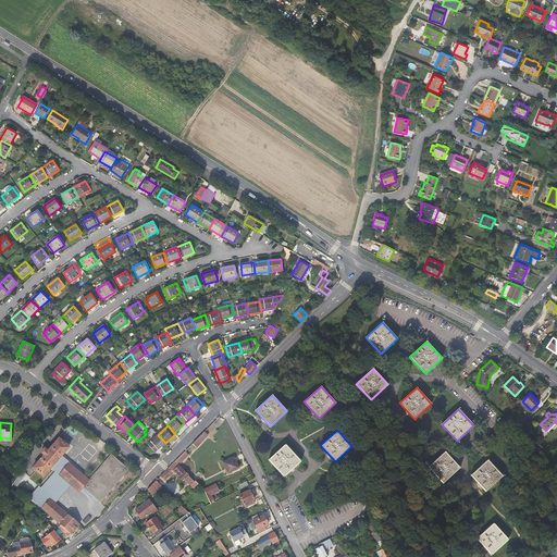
[(208,435),(205,432),(193,444),(196,448),(202,442),(208,435)]
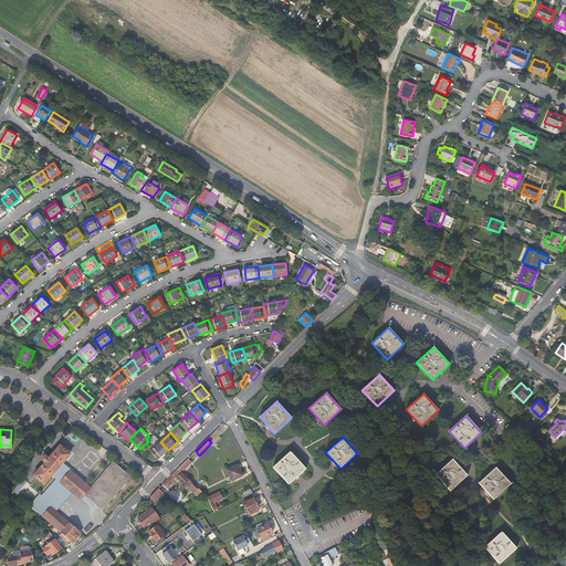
[(168,450),(160,442),(150,451),(157,460),(168,450)]
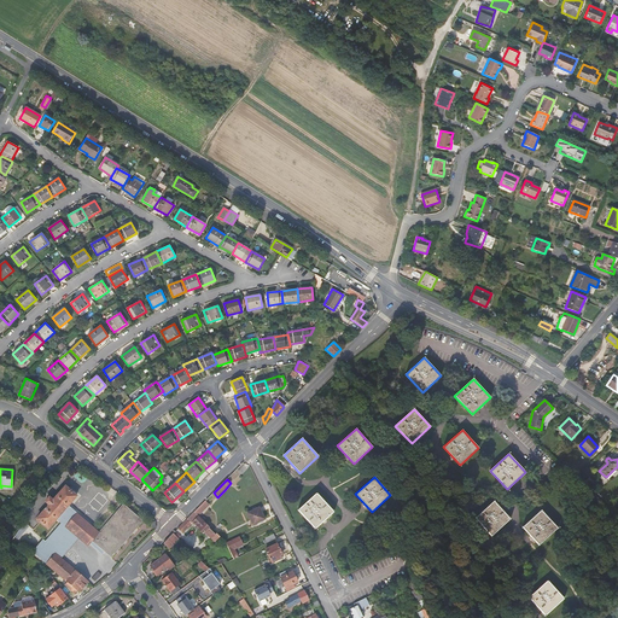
[(46,502),(50,505),(36,519),(48,529),(76,496),(65,487),(53,500),(50,497),(46,502)]
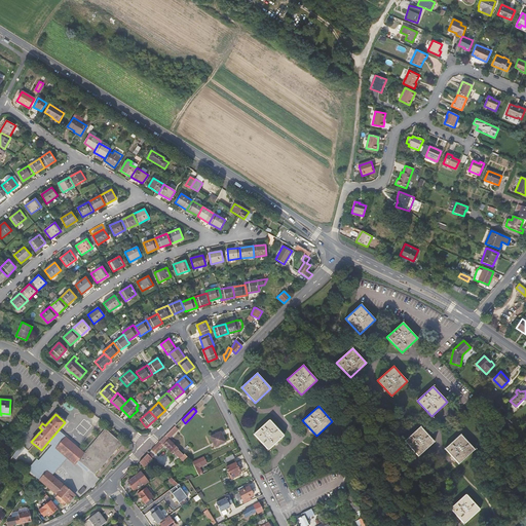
[(268,450),(284,436),(269,420),(254,435),(268,450)]
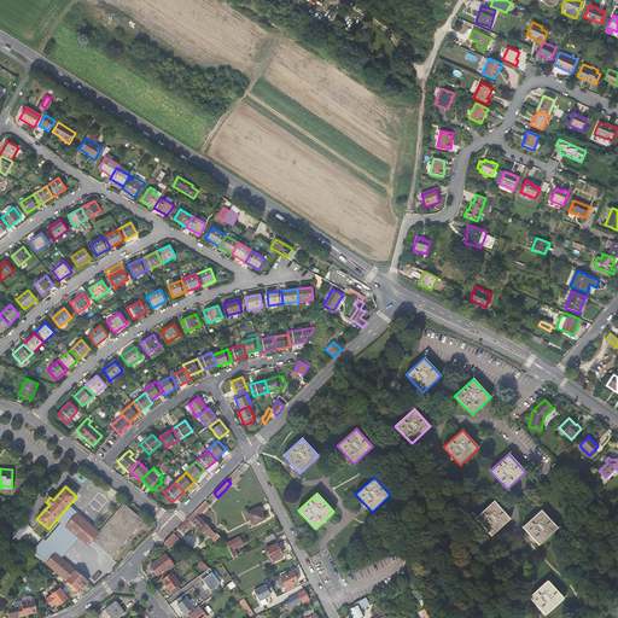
[(209,505),(205,501),(194,512),(198,516),(209,505)]
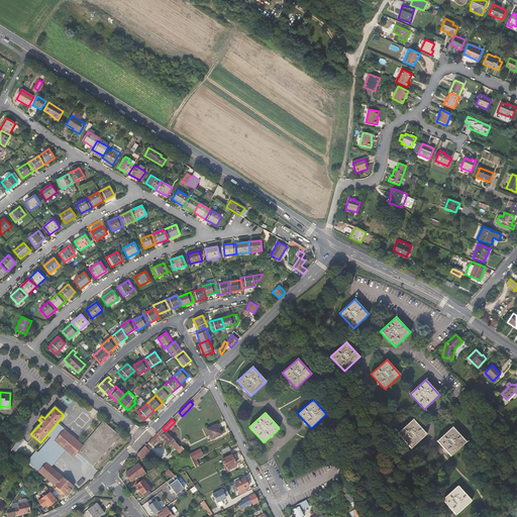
[(413,419),(398,433),(411,448),(426,434),(413,419)]
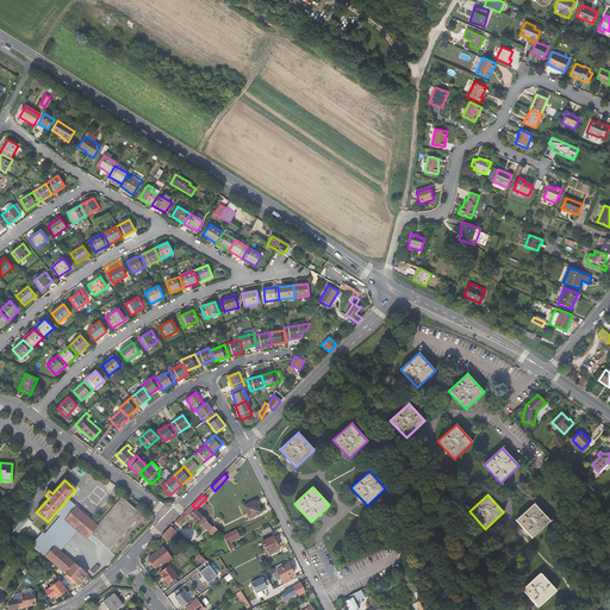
[(98,526),(75,508),(64,520),(87,539),(91,534),(99,541),(104,546),(110,551),(141,514),(132,506),(130,505),(122,497),(98,526)]
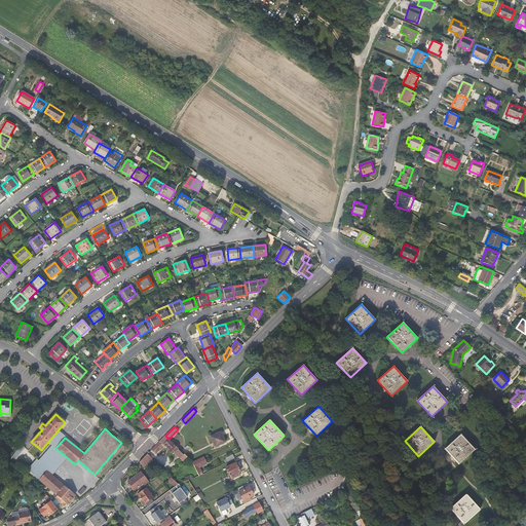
[(221,431),(211,437),(216,447),(225,442),(221,431)]
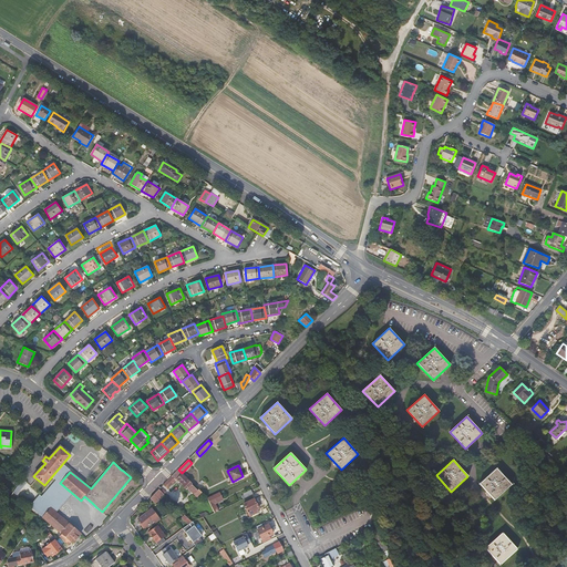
[(496,468),(480,484),(494,501),(512,485),(496,468)]
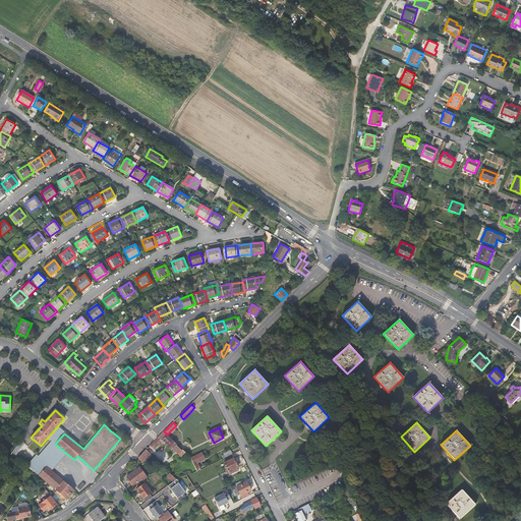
[(164,431),(151,445),(154,449),(163,441),(168,446),(167,447),(172,451),(173,450),(181,457),(185,453),(182,450),(181,451),(172,442),(173,441),(167,435),(164,431)]
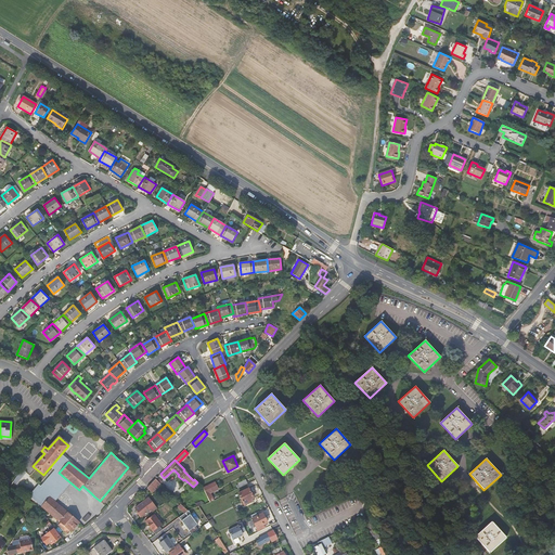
[(155,479),(146,488),(152,492),(160,483),(155,479)]
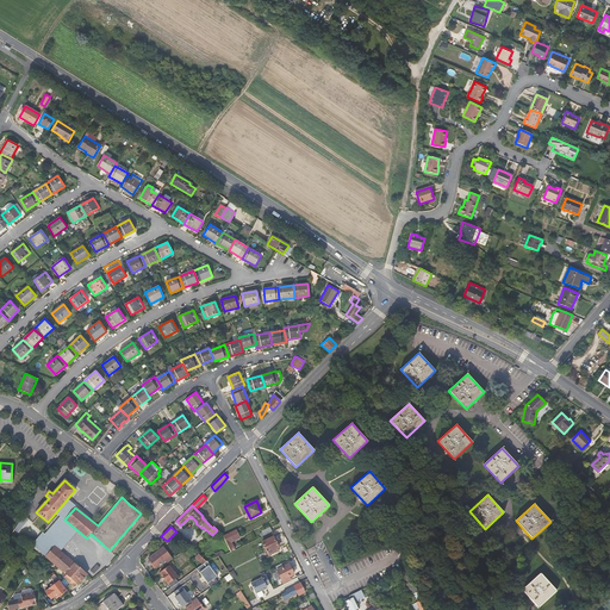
[(231,552),(235,549),(231,543),(231,545),(230,542),(240,537),(236,529),(223,536),(231,552)]
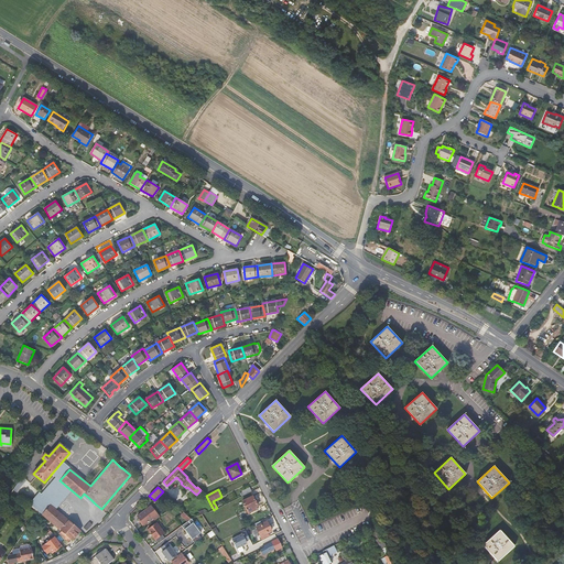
[(258,506),(252,496),(242,501),(248,513),(256,510),(255,508),(258,506)]
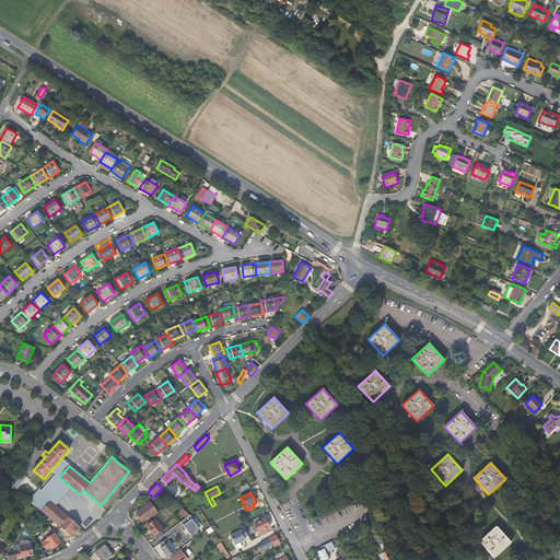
[(42,511),(61,527),(59,531),(68,537),(70,535),(72,537),(80,527),(50,501),(42,511)]
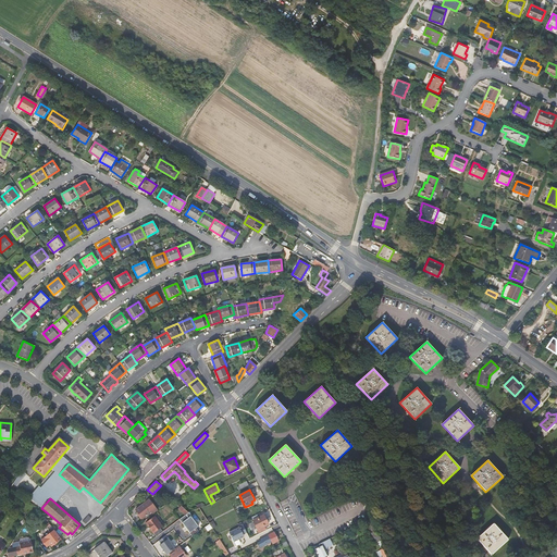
[(135,510),(143,519),(151,512),(152,515),(158,510),(149,499),(144,503),(135,510)]
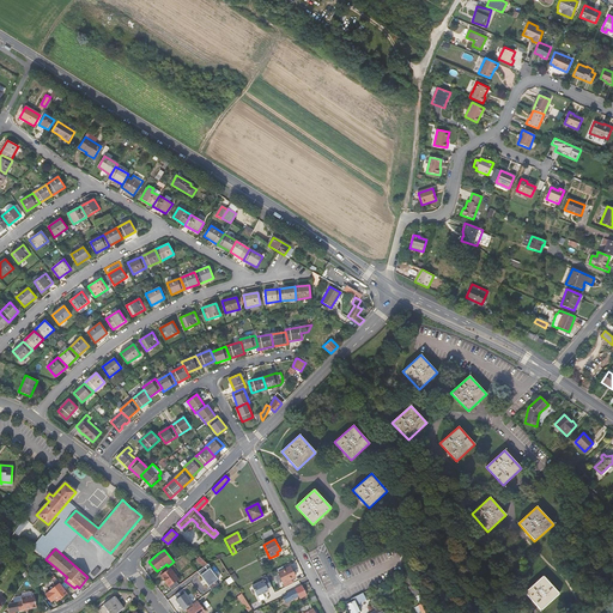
[(207,564),(198,554),(194,557),(204,566),(207,564)]
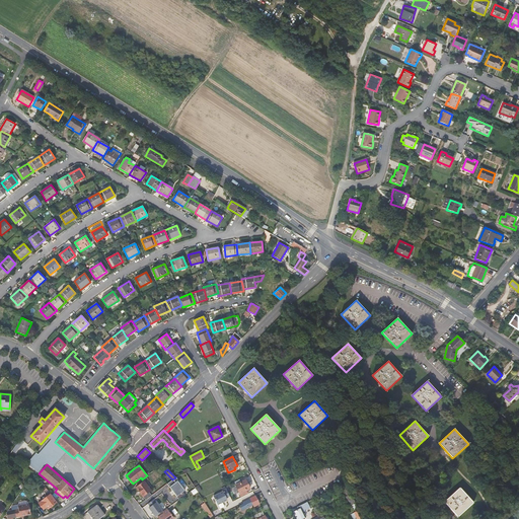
[(184,474),(170,486),(178,497),(194,486),(184,474)]
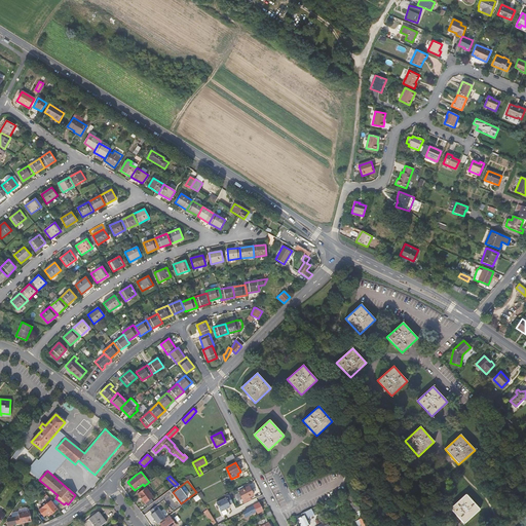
[(249,486),(238,491),(245,502),(251,499),(250,497),(254,495),(249,486)]
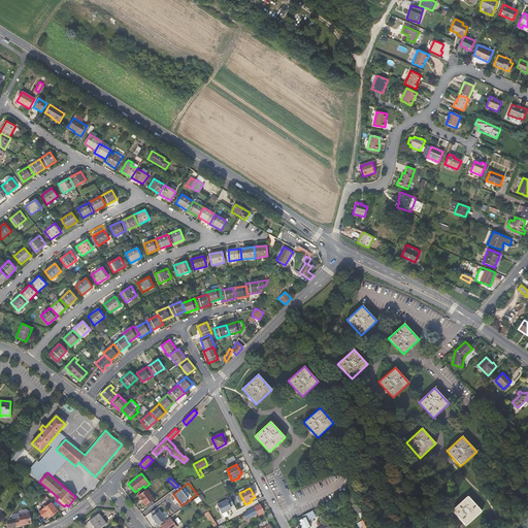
[(154,499),(146,490),(138,496),(147,508),(154,504),(152,500),(154,499)]
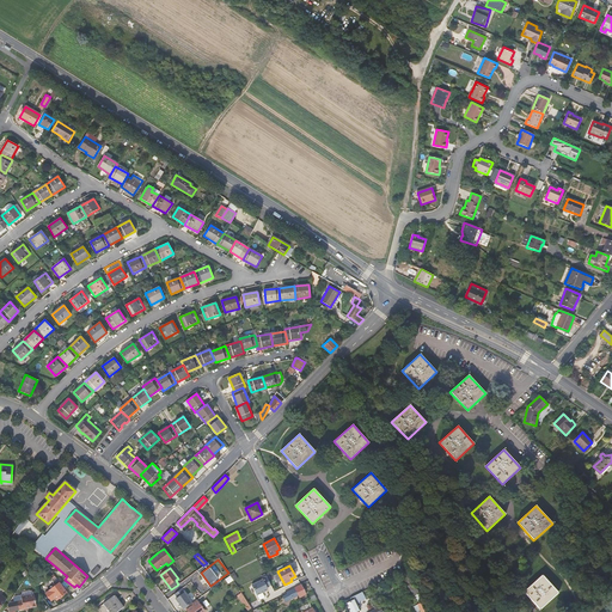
[(404,571),(412,589),(416,588),(407,569),(404,571)]
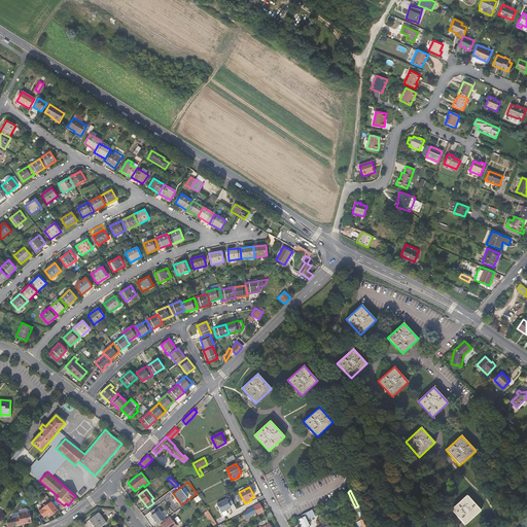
[(229,514),(226,508),(235,505),(230,494),(225,496),(226,498),(217,502),(222,517),(229,514)]
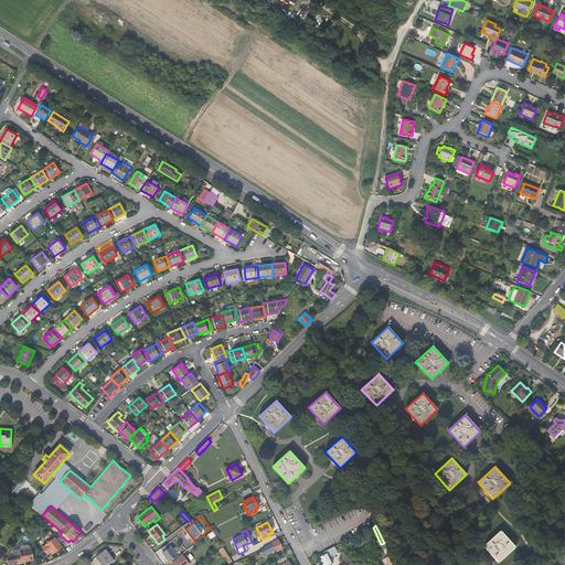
[(500,531),(483,546),(499,563),(515,547),(500,531)]
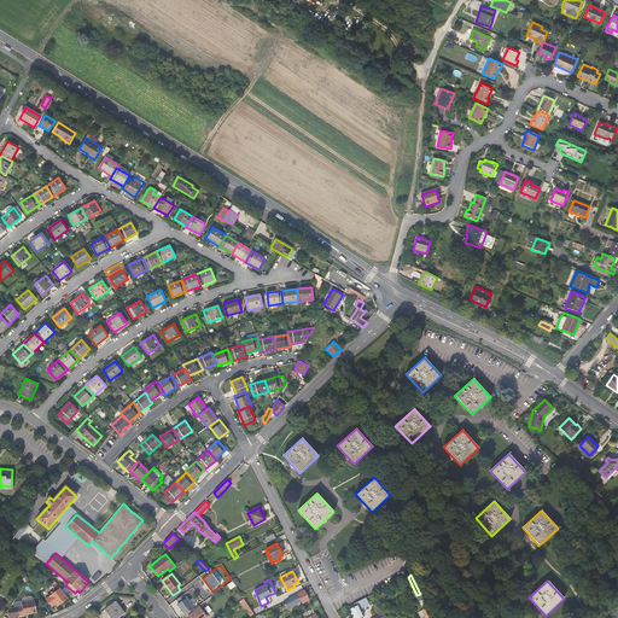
[(68,598),(60,588),(57,590),(46,599),(52,606),(56,604),(57,606),(68,598)]
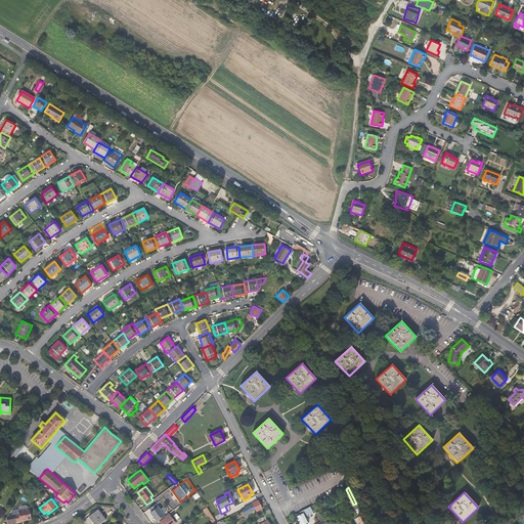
[(262,509),(258,500),(253,503),(249,506),(245,508),(246,509),(245,509),(245,511),(247,510),(247,511),(250,509),(251,510),(252,512),(256,510),(257,512),(262,509)]
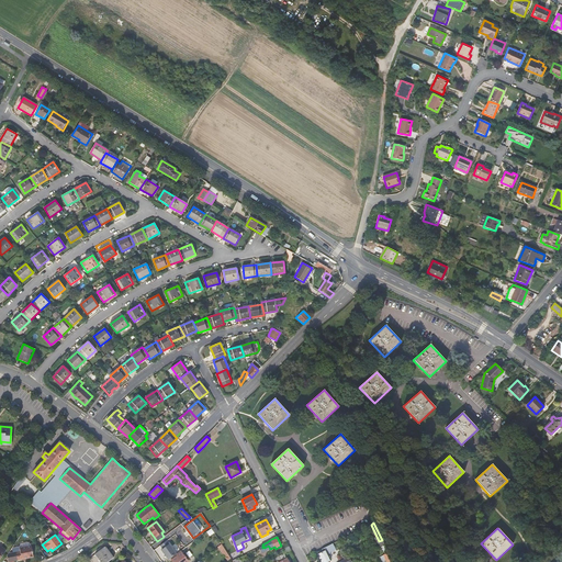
[(336,550),(333,543),(332,544),(327,547),(322,549),(322,550),(317,553),(321,561),(326,561),(330,560),(328,554),(333,552),(336,550)]
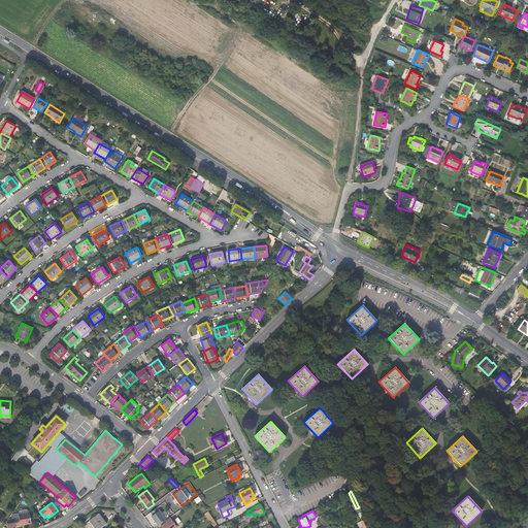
[(6,522),(7,527),(31,523),(30,513),(29,513),(19,515),(19,518),(14,519),(8,520),(6,522)]
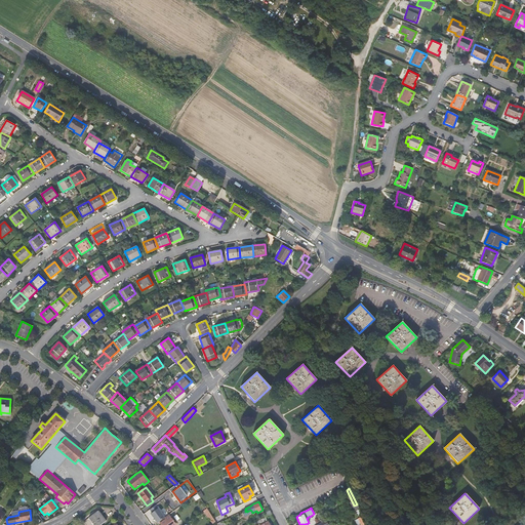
[(101,524),(107,521),(98,510),(89,517),(88,518),(88,520),(84,523),(86,524),(101,524)]
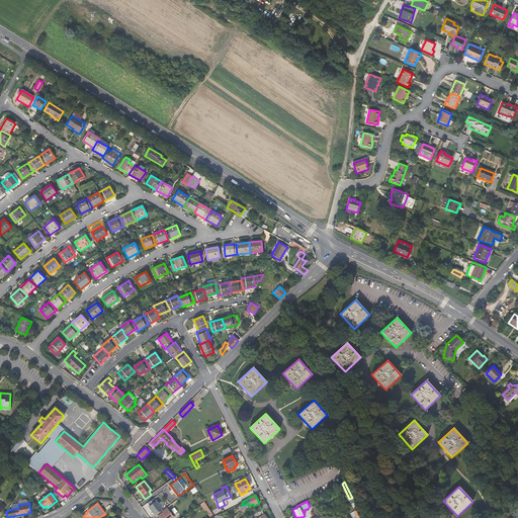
[(166,508),(157,515),(159,517),(172,517),(173,517),(166,508)]
